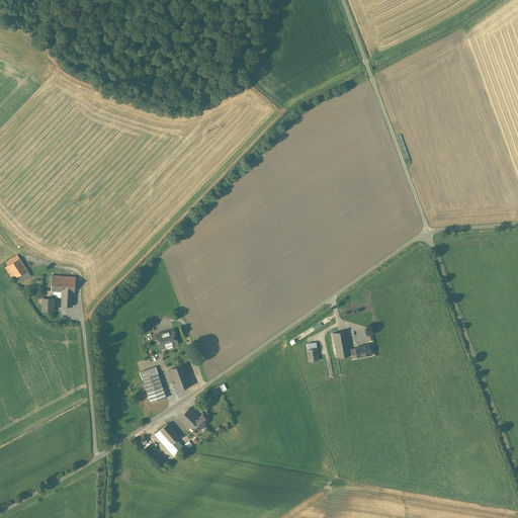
[(17,255),(6,262),(8,265),(19,258),(17,255)]
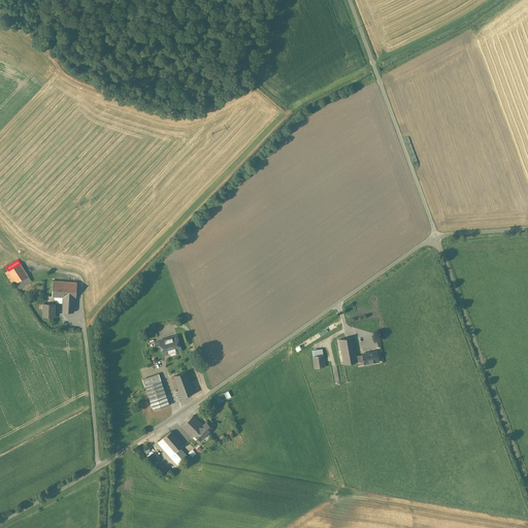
[(8,270),(5,272),(13,285),(15,283),(28,275),(20,263),(8,270)]
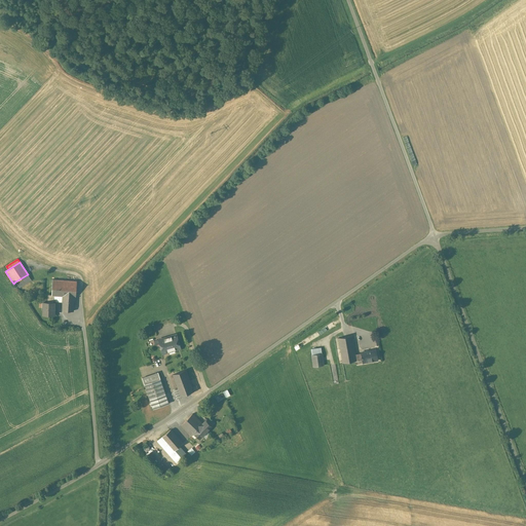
[(28,274),(15,282),(19,287),(31,279),(28,274)]
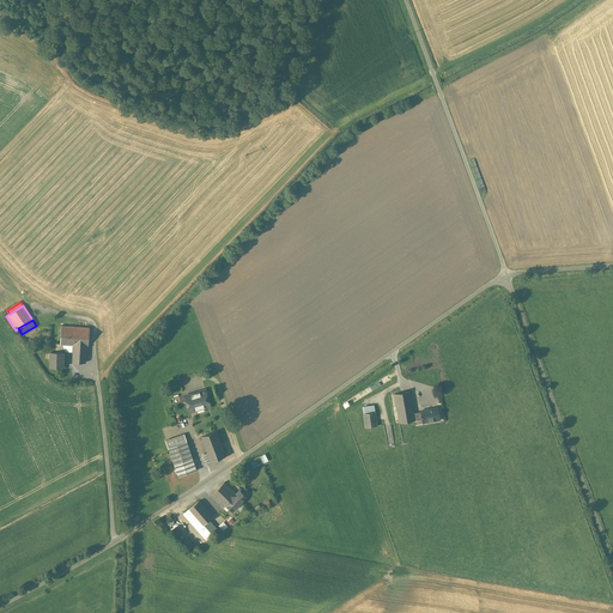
[(68,327),(61,326),(60,344),(62,344),(62,351),(73,351),(74,327),(73,327),(68,327)]
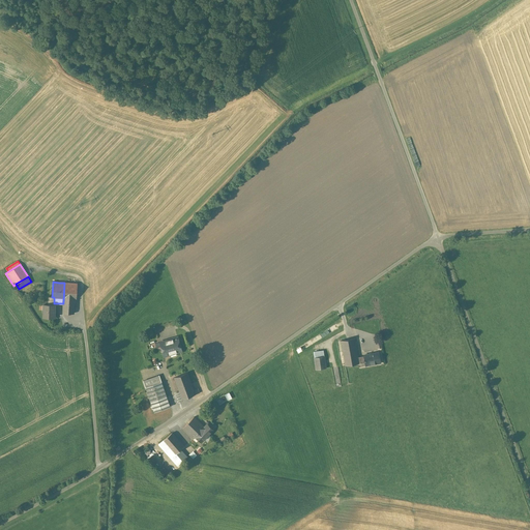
[(77,284),(64,283),(63,303),(63,304),(64,304),(63,313),(74,314),(74,303),(76,304),(77,284)]
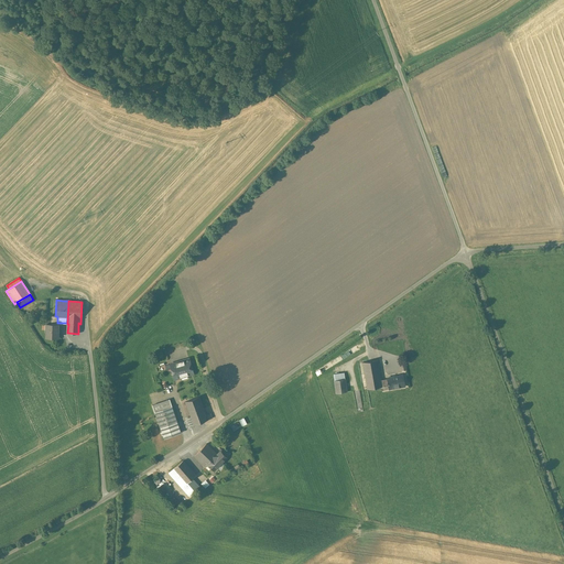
[(51,324),(46,324),(46,337),(57,338),(58,324),(57,324),(51,324)]
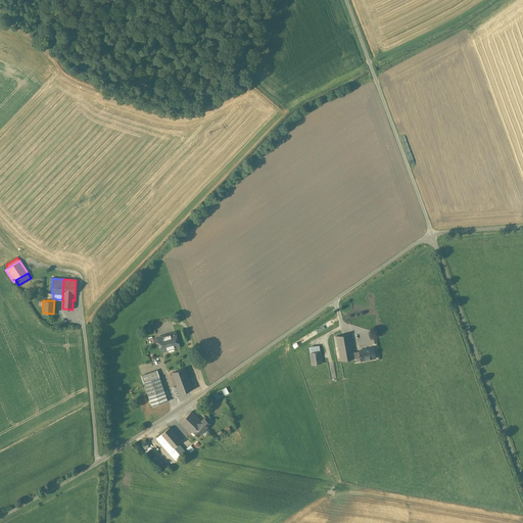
[(174,333),(153,339),(154,343),(160,341),(163,351),(178,346),(174,333)]
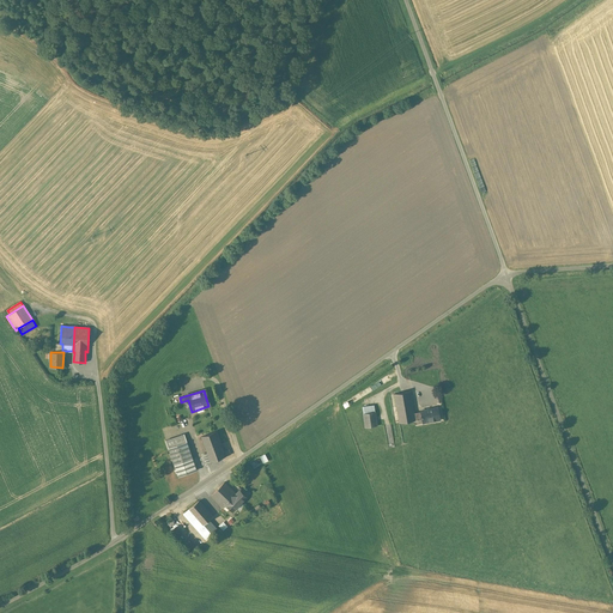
[(411,392),(394,394),(399,423),(416,420),(414,413),(411,392)]
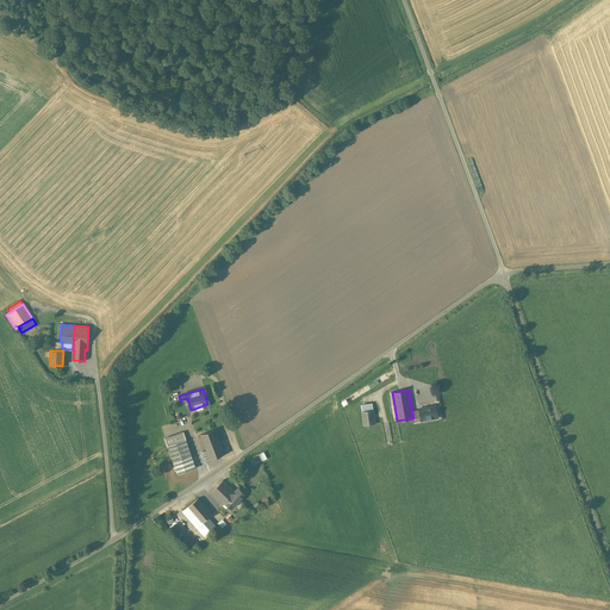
[(436,405),(418,409),(419,410),(412,411),(414,418),(421,417),(421,421),(437,417),(436,405)]
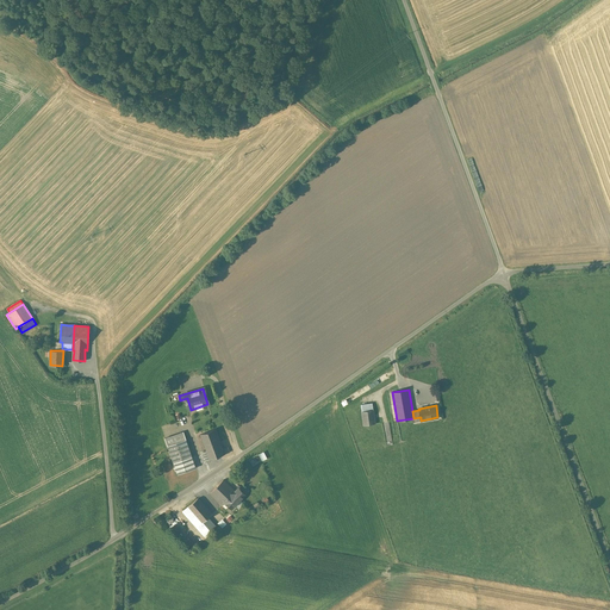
[(373,410),(361,412),(363,425),(375,424),(373,410)]
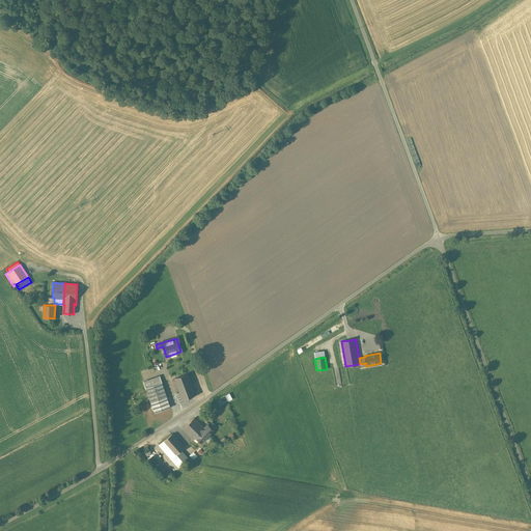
[(187,373),(174,378),(180,394),(193,390),(187,373)]
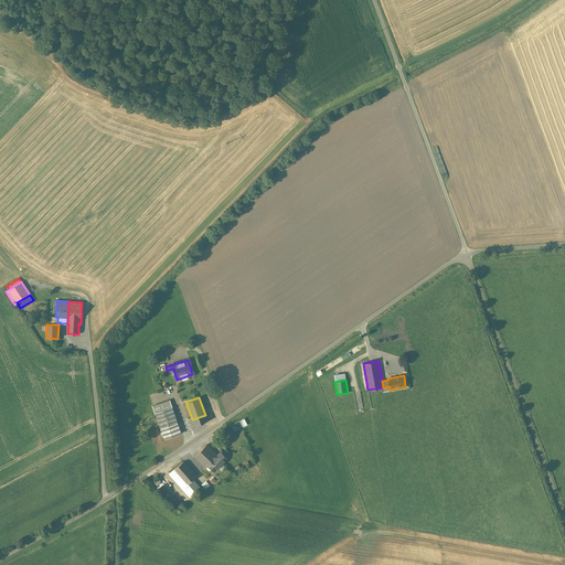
[(167,402),(152,406),(155,413),(169,408),(167,402)]
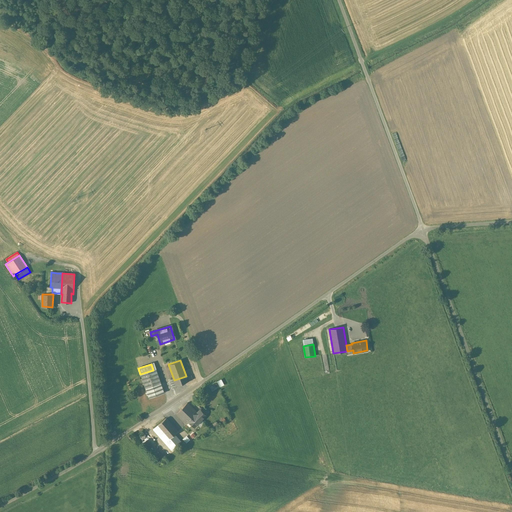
[(153,370),(140,374),(144,384),(159,378),(156,369),(153,370)]
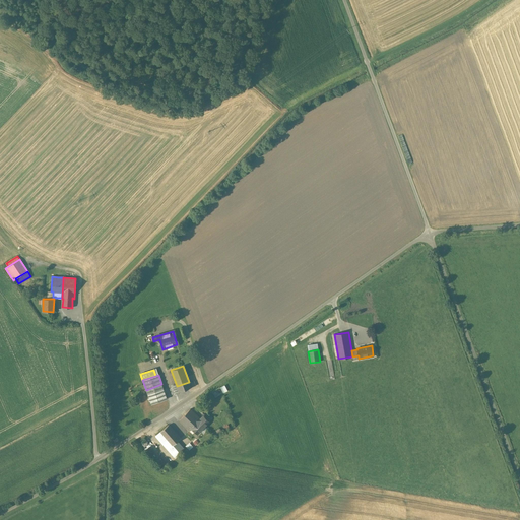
[(189,382),(177,386),(179,392),(191,387),(199,384),(198,379),(189,382)]
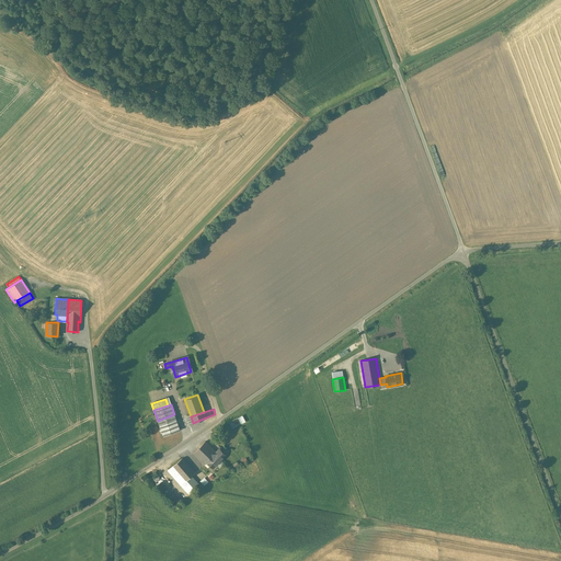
[(174,414),(158,421),(163,436),(180,431),(174,414)]
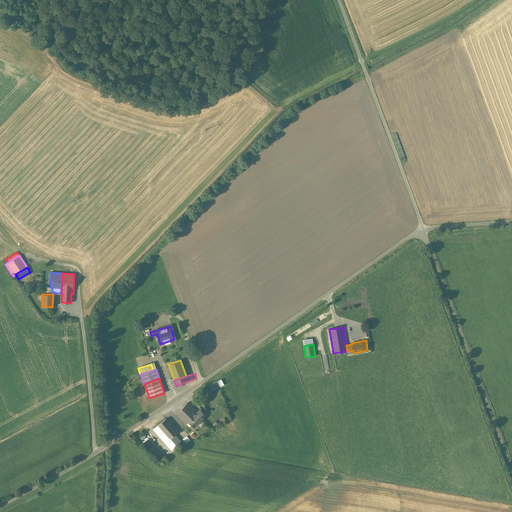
[(218,381),(210,386),(212,391),(221,386),(218,381)]
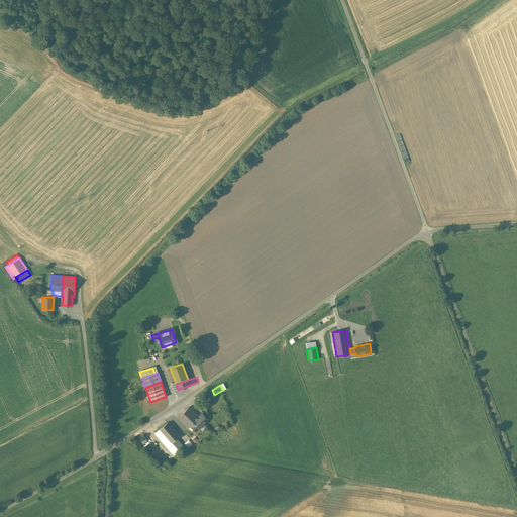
[(199,416),(189,407),(179,417),(189,427),(191,426),(196,431),(208,419),(202,413),(199,416)]
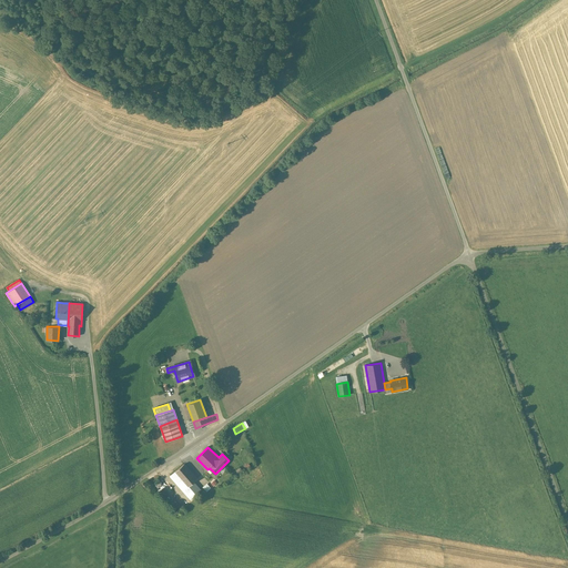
[(184,464),(175,472),(189,487),(194,482),(198,479),(184,464)]
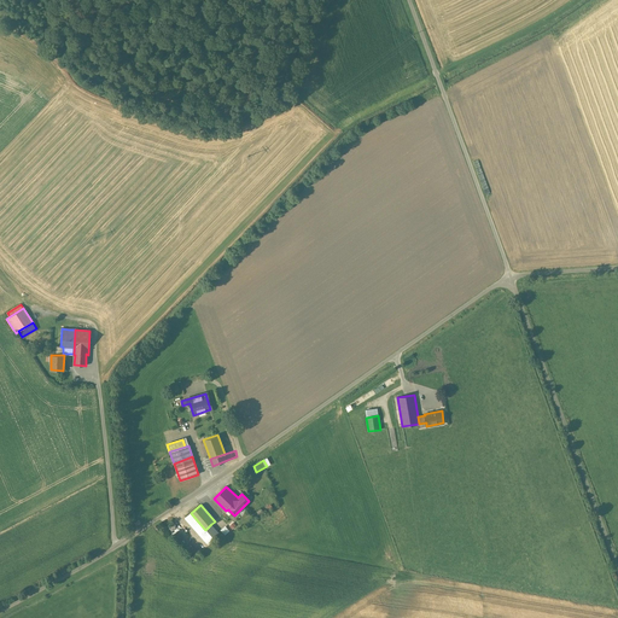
[(211,524),(205,530),(191,513),(185,518),(207,543),(219,532),(211,524)]
